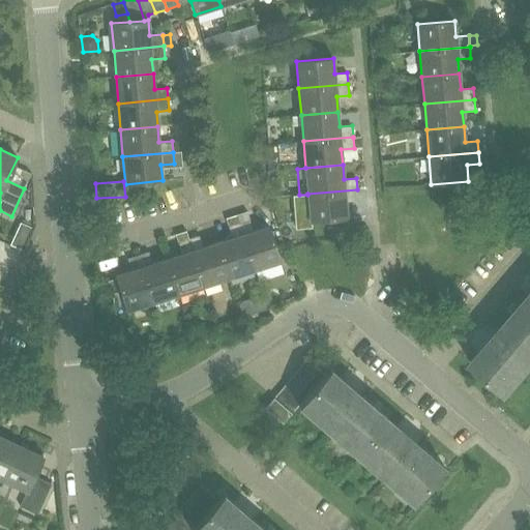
[(310,222),(347,218),(346,202),(358,201),(357,189),(307,194),(307,195),(310,222)]
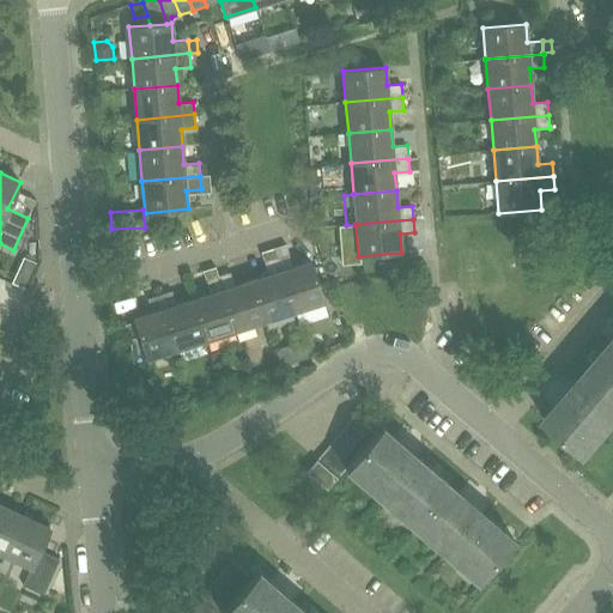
[(274,248),(277,258),(289,253),(285,244),(273,248),(274,248)]
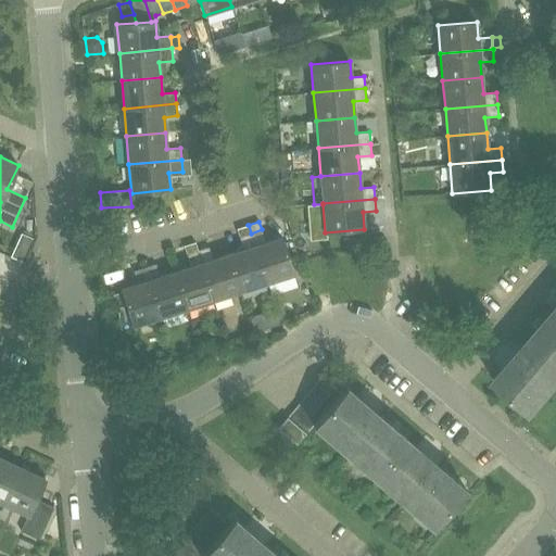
[(249,225),(237,229),(240,237),(251,234),(249,225)]
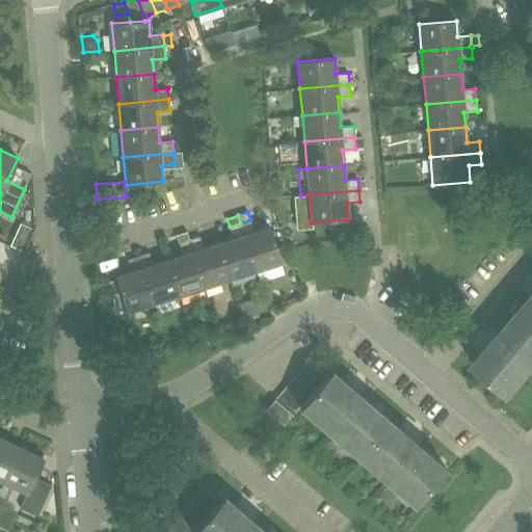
[(270,228),(254,232),(250,220),(240,223),(255,271),(282,263),(270,228)]
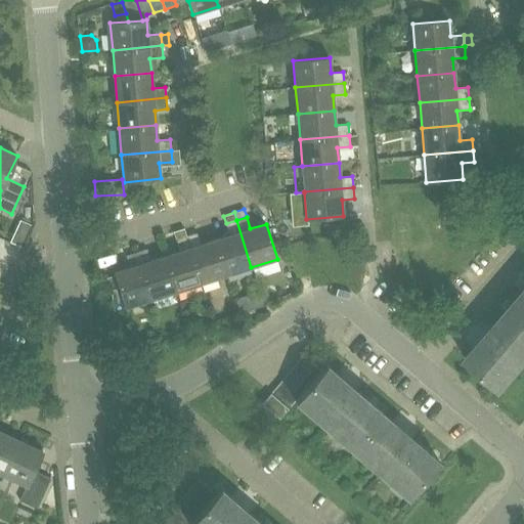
[(229,235),(215,239),(226,275),(251,267),(236,220),(226,223),(229,235)]
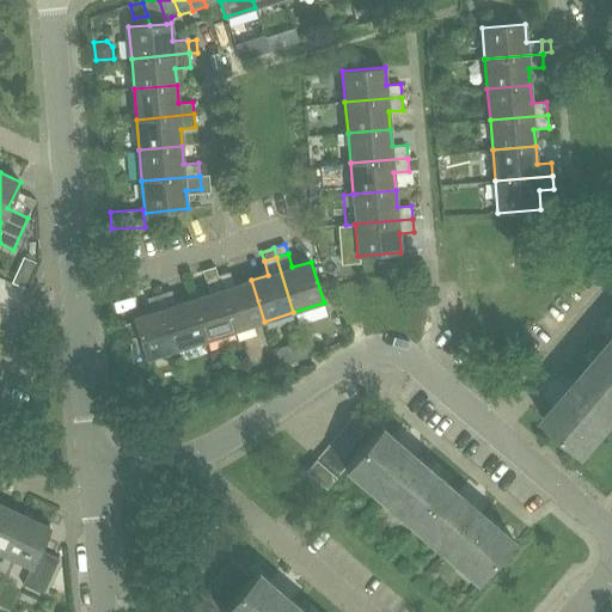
[(381,263),(383,277),(398,277),(397,262),(381,263)]
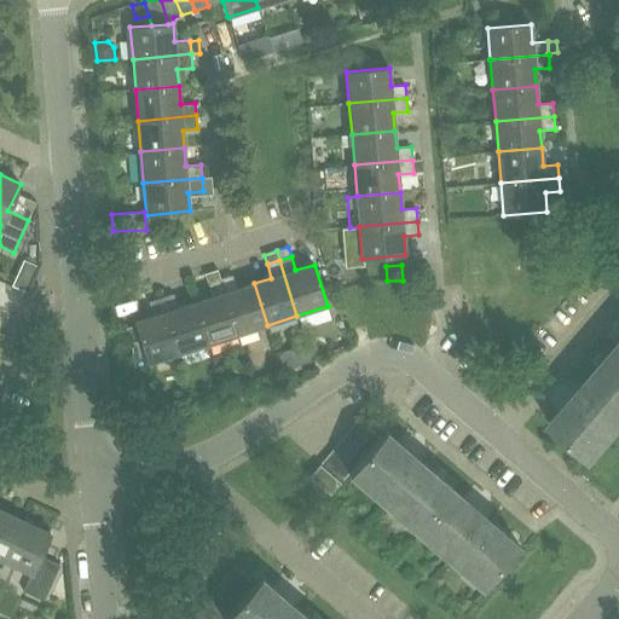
[(204,273),(208,283),(220,278),(218,270),(204,273)]
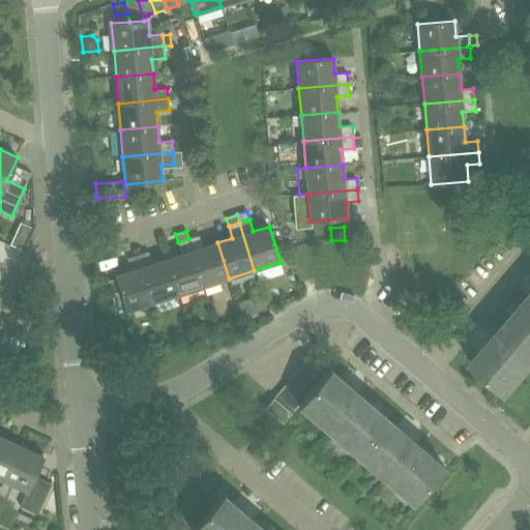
[(217,242),(203,247),(199,235),(188,238),(203,286),(229,278),(217,242)]
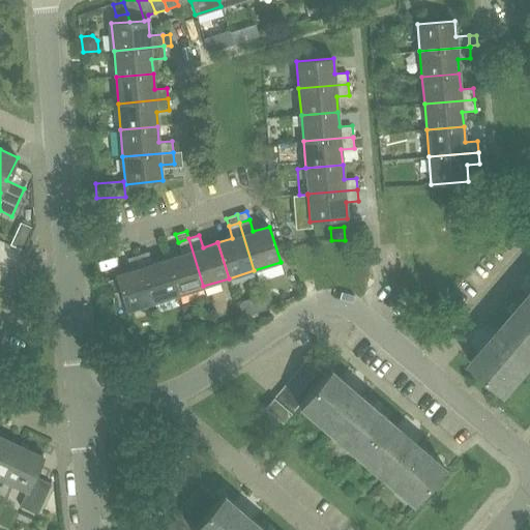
[(181,254),(167,259),(178,294),(203,286),(188,238),(178,242),(181,254)]
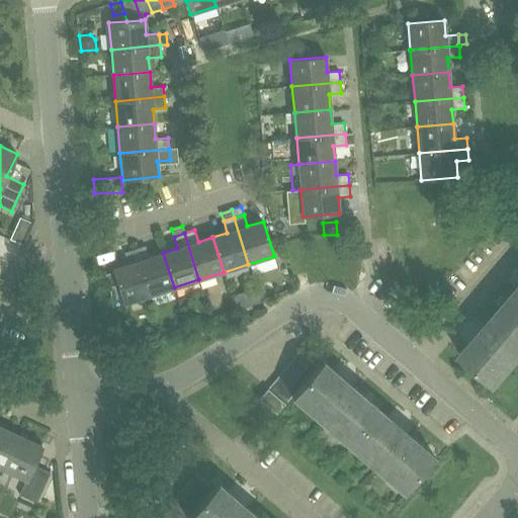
[(163,253),(149,257),(146,246),(135,249),(149,295),(174,287),(163,253)]
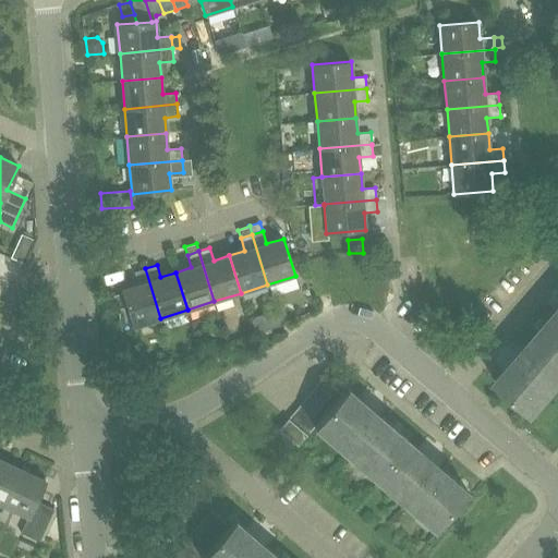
[(122,342),(128,342),(141,340),(135,326),(160,318),(145,268),(134,271),(137,284),(122,290),(126,305),(118,307),(122,342)]
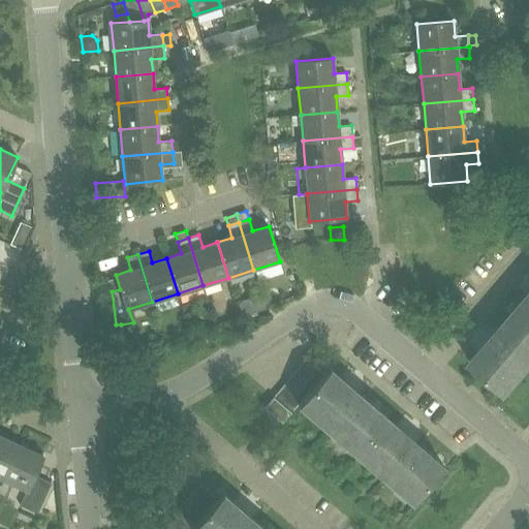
[(528,293),(519,306),(528,314),(528,293)]
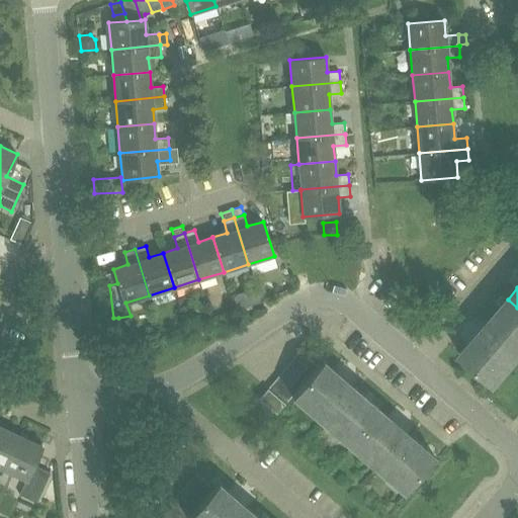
[(517,308),(508,299),(473,339),(459,355),(496,386),(517,359),(517,308)]
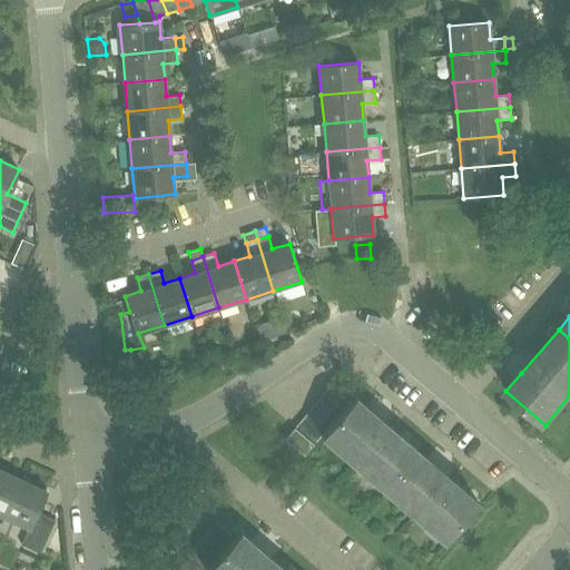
[(350,402),(330,386),(321,396),(341,413),(350,402)]
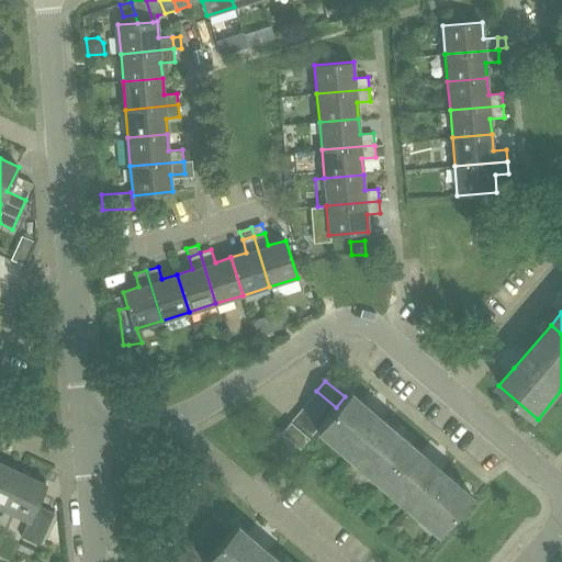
[(316,391),(307,401),(327,417),(336,407),(316,391)]
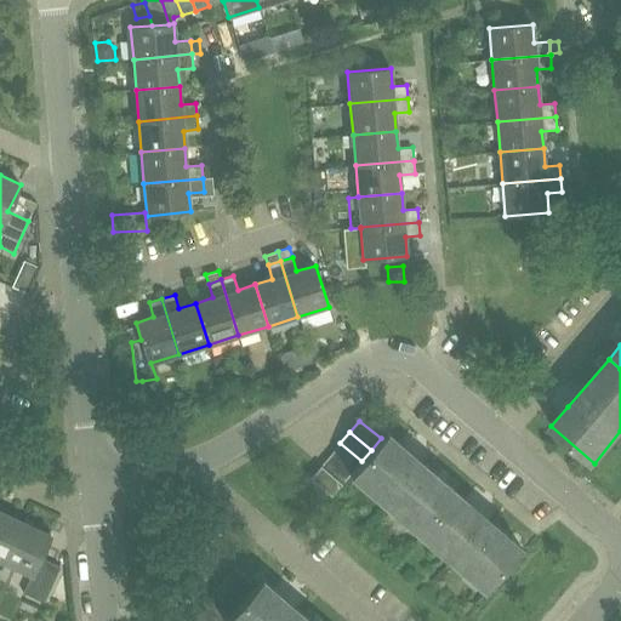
[(386,432),(381,438),(371,450),(362,461),(352,472),(349,474),(417,533),(454,489),(386,432)]
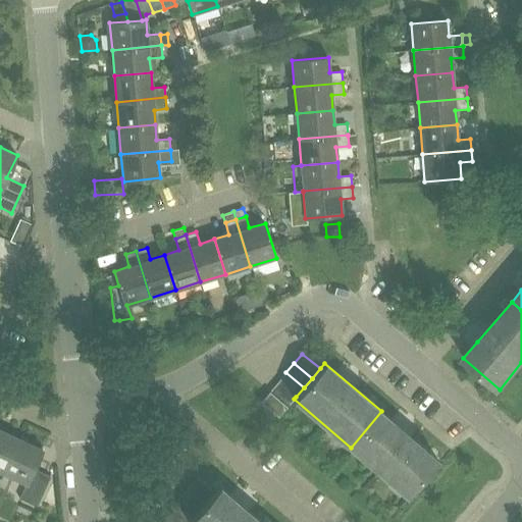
[(285,372),(277,381),(296,397),(304,387),(285,372)]
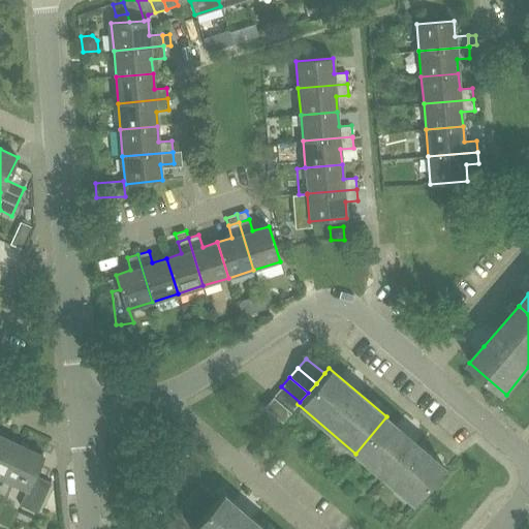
[(291,411),(298,404),(300,402),(281,386),(274,396),(291,411)]
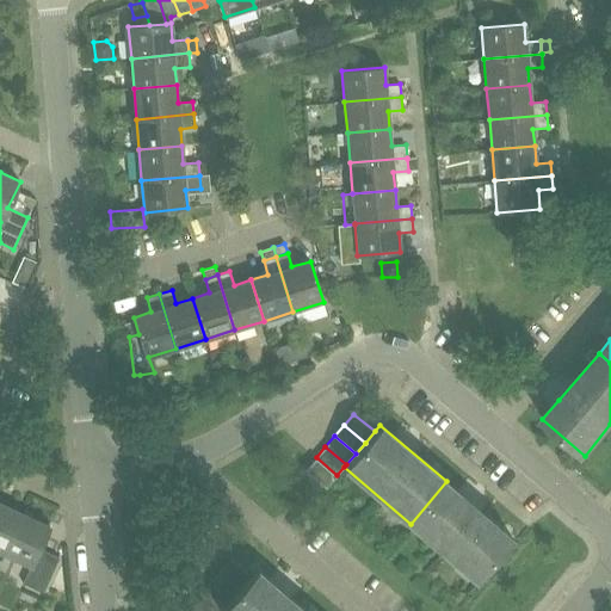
[(326,488),(337,475),(316,457),(304,470),(326,488)]
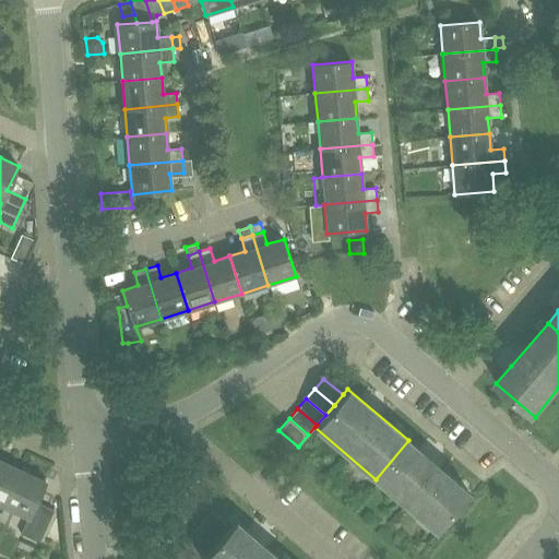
[(470,492),(436,464),(408,440),(376,479),(436,532),(470,492)]
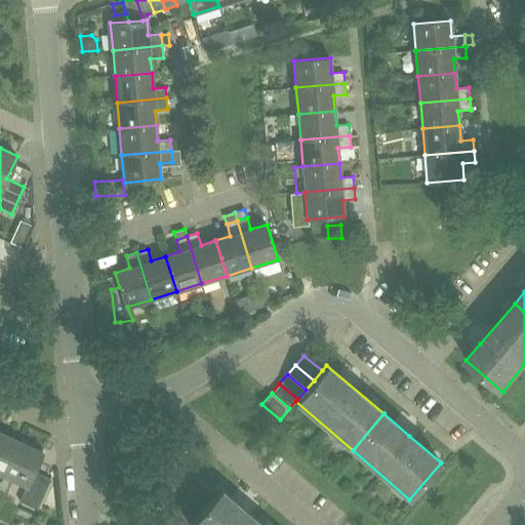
[(0,478),(17,440),(0,432),(0,478)]
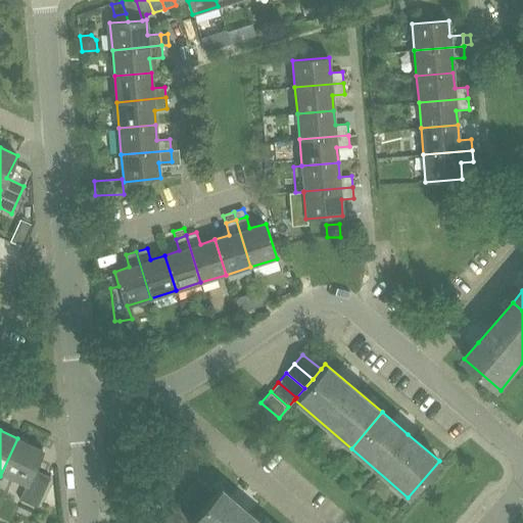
[(43,450),(17,438),(0,476),(0,478),(2,474),(26,484),(19,500),(37,508),(49,481),(33,473),(43,450)]
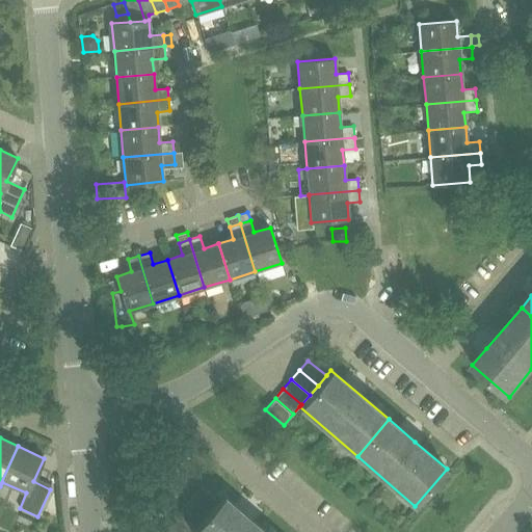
[(201,486),(191,496),(209,511),(218,501),(201,486)]
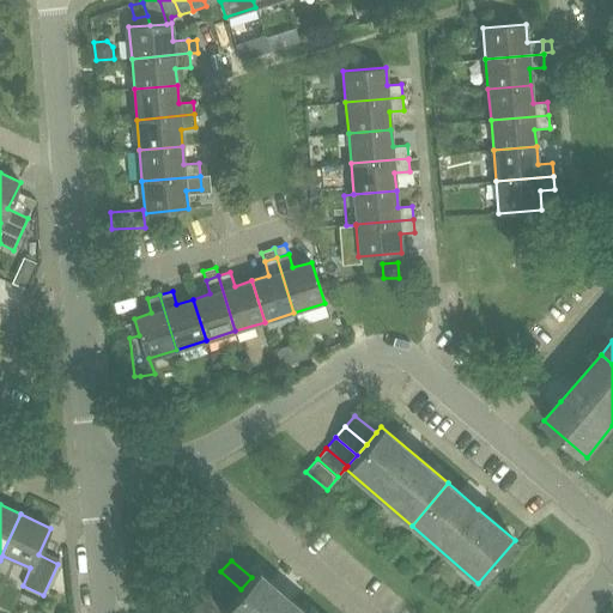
[(307,612),(258,570),(252,577),(241,589),(232,600),(223,611),(220,612),(307,612)]
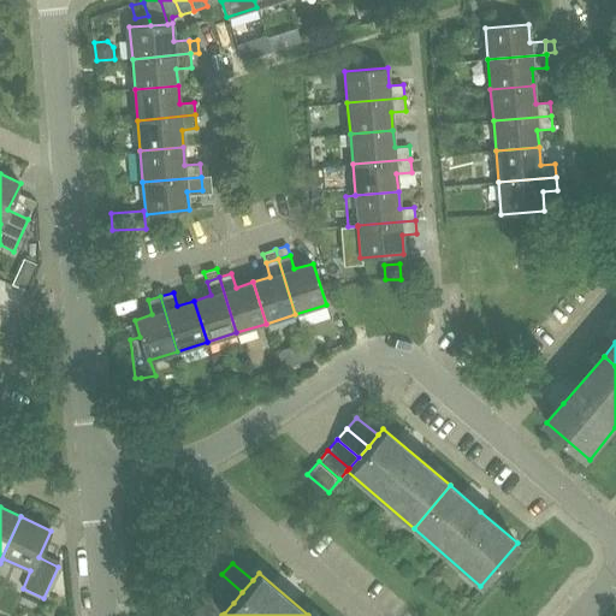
[(221,574),(213,586),(234,603),(242,592),(221,574)]
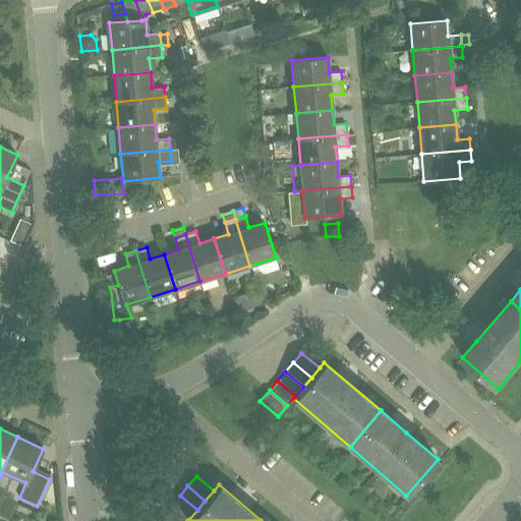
[(180,496),(172,505),(189,519),(197,510),(180,496)]
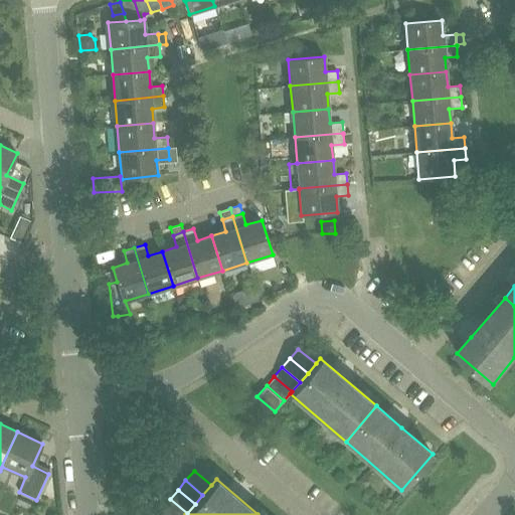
[(170,514),(185,514),(187,513),(170,499),(162,508),(170,514)]
